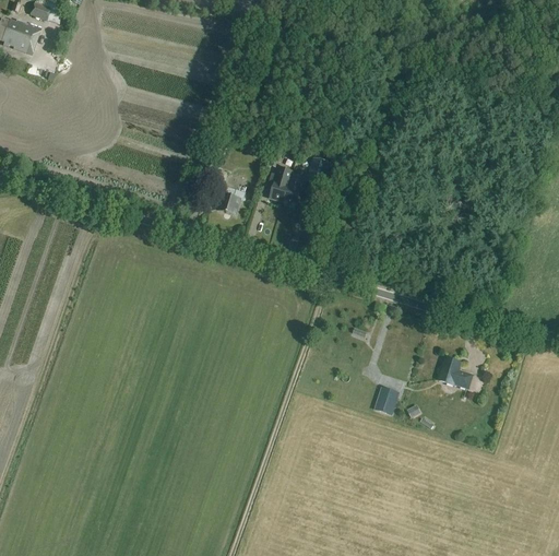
[(18,12),(21,3),(14,1),(11,9),(18,12)]
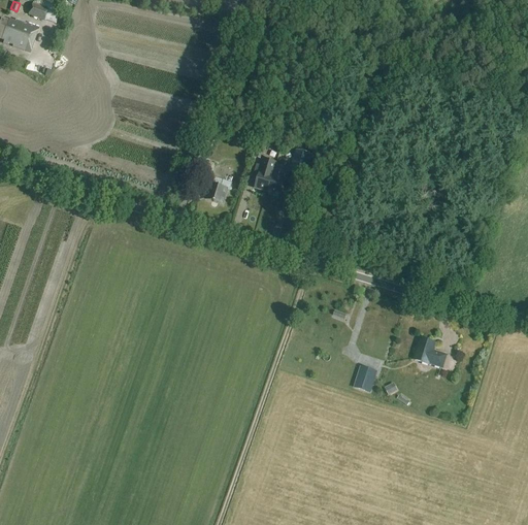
[(43,19),(47,7),(31,2),(28,12),(43,19)]
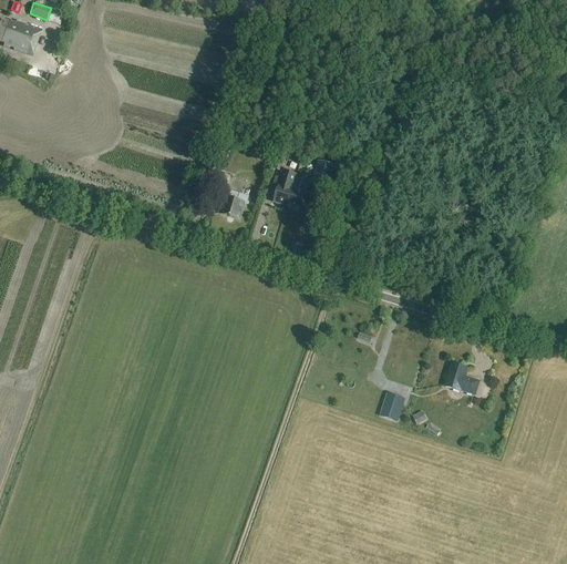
[(0,39),(4,41),(3,44),(32,54),(41,28),(17,18),(16,20),(9,18),(8,20),(0,16),(0,39)]
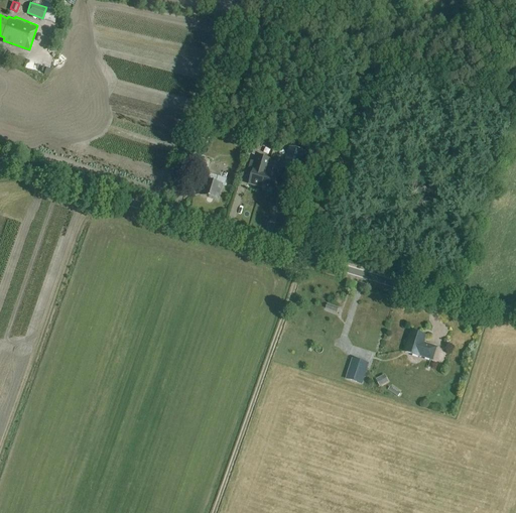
[(48,74),(49,68),(42,66),(41,70),(44,71),(43,72),(48,74)]
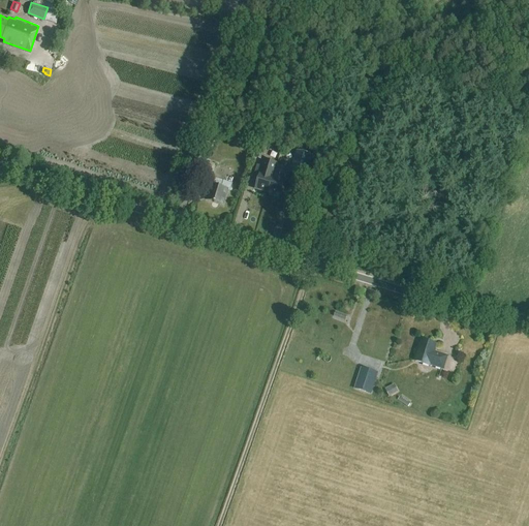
[(254,154),(261,157),(267,141),(258,138),(254,154)]
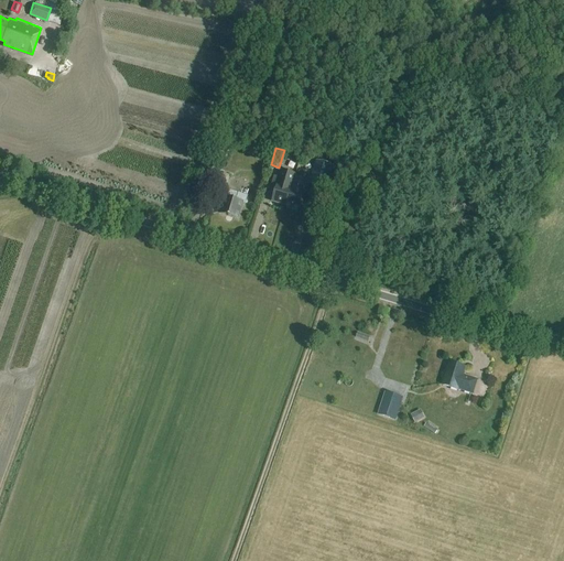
[(261,152),(266,160),(273,155),(269,149),(261,152)]
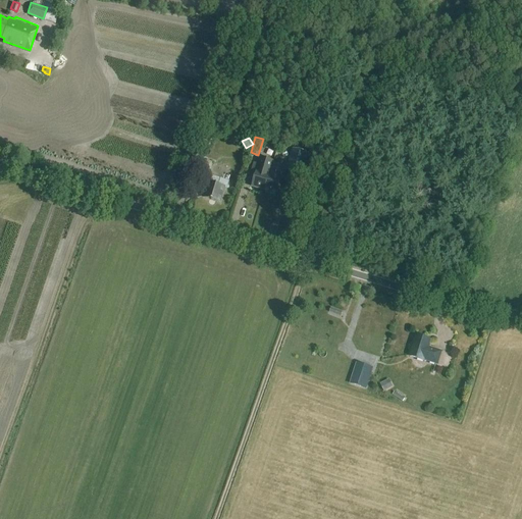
[(302,172),(309,151),(292,146),(285,167),(302,172)]
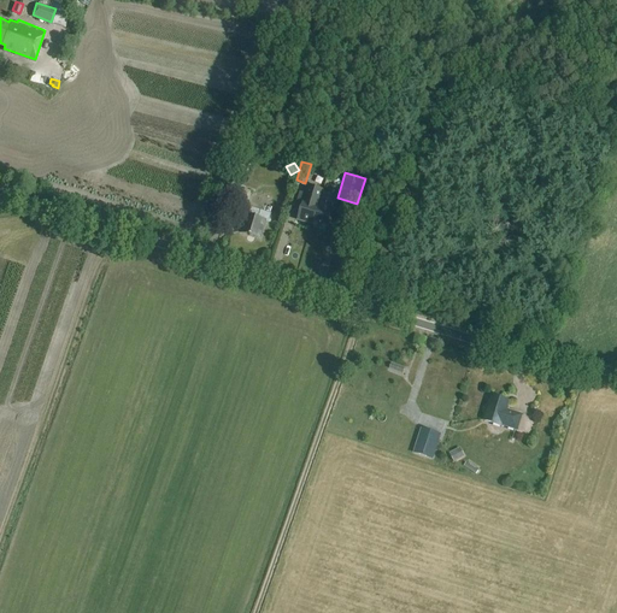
[(312,222),(322,192),(323,187),(309,182),(305,192),(300,190),(298,198),(303,200),(298,218),(312,222)]
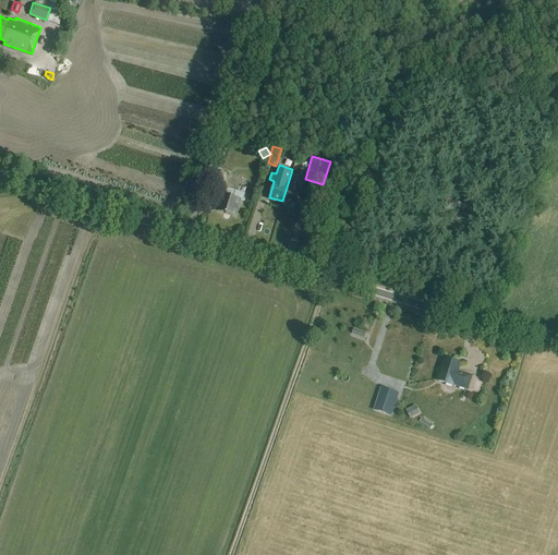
[(227,171),(215,167),(209,181),(223,185),(227,171)]
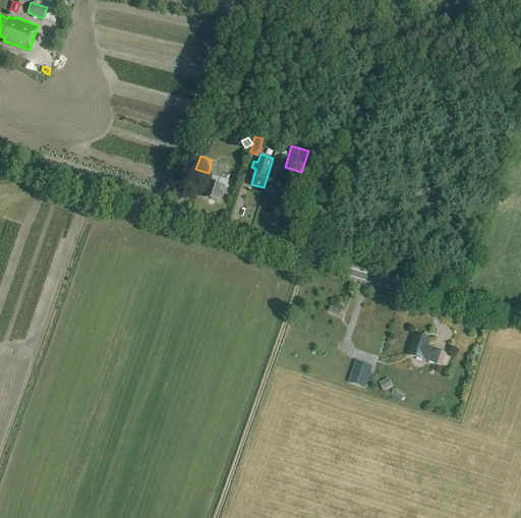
[(272,162),(264,187),(276,191),(281,176),(285,177),(287,171),(283,169),(284,165),(272,162)]
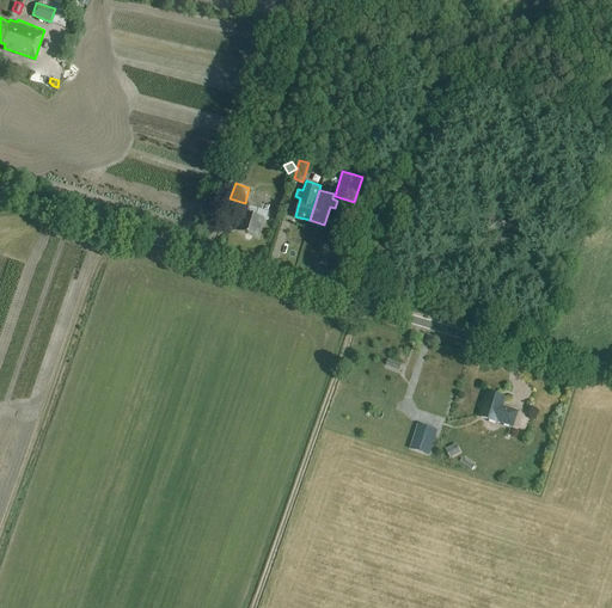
[(249,203),(246,212),(245,212),(239,229),(257,234),(263,216),(265,217),(268,209),(249,203)]
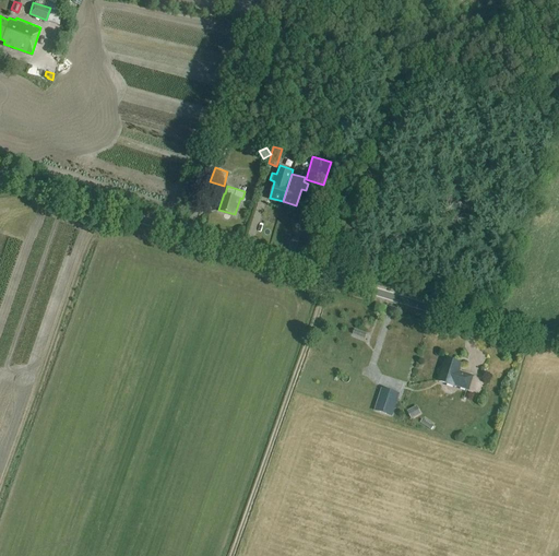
[(364,336),(366,331),(354,327),(352,332),(364,336)]
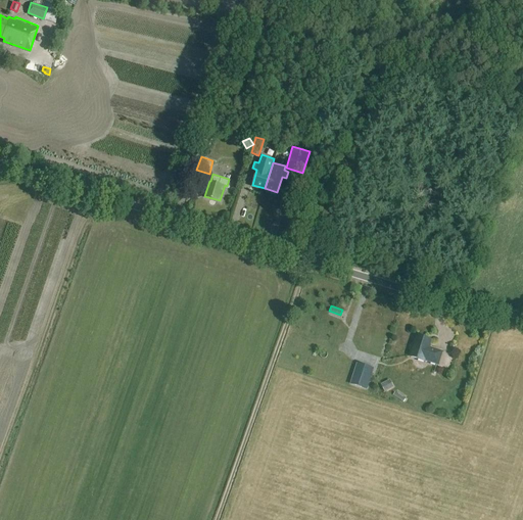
[(438,363),(442,349),(429,345),(431,338),(416,333),(410,355),(425,360),(425,359),(438,363)]
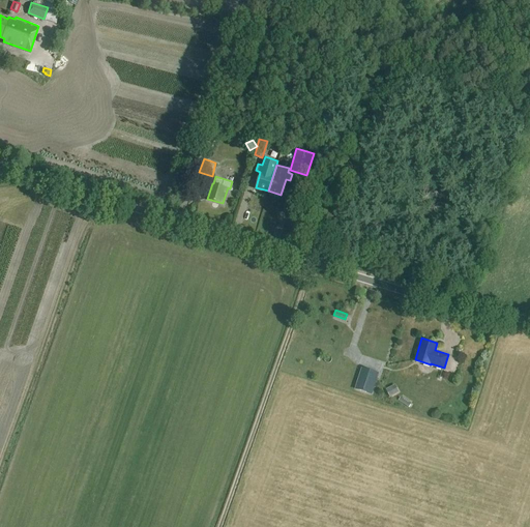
[(360,366),(354,387),(371,392),(377,371),(360,366)]
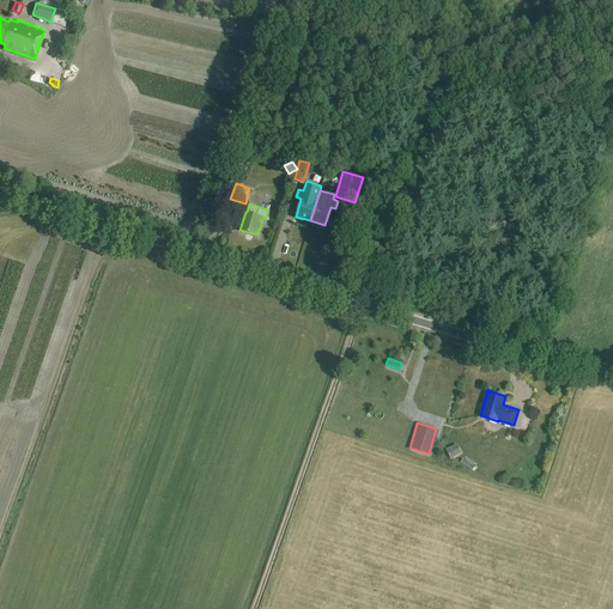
[(455,443),(445,448),(450,456),(460,450),(455,443)]
